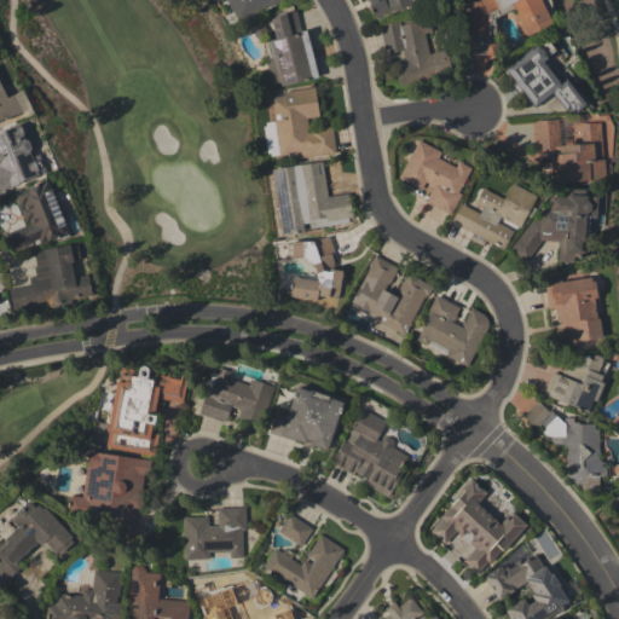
[(281,0),(229,0),(241,22),(281,0)]
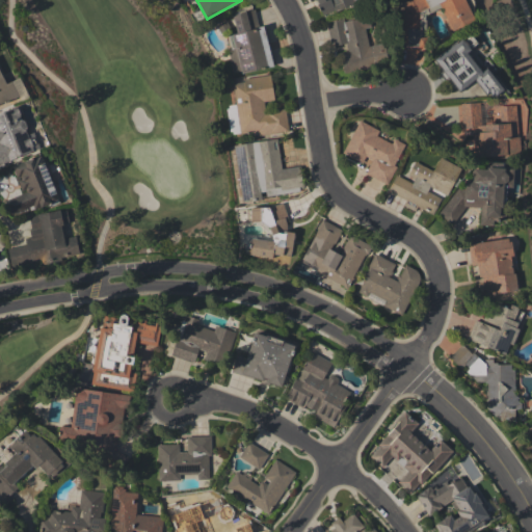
[(313,0),(319,16),(361,0),(313,0)]
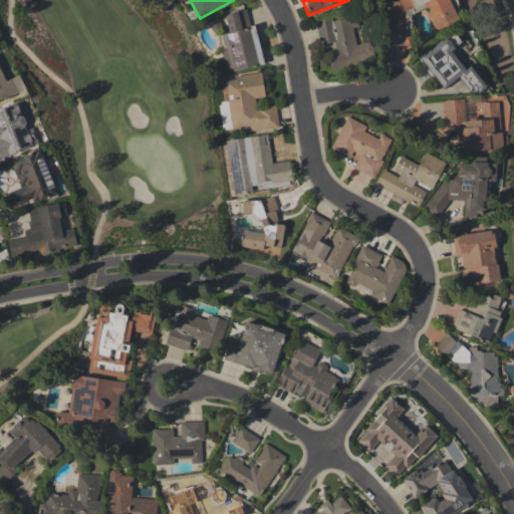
[(457,19),(448,0),(391,0),(388,1),(391,9),(398,6),(402,15),(426,5),(436,28),(457,19)]
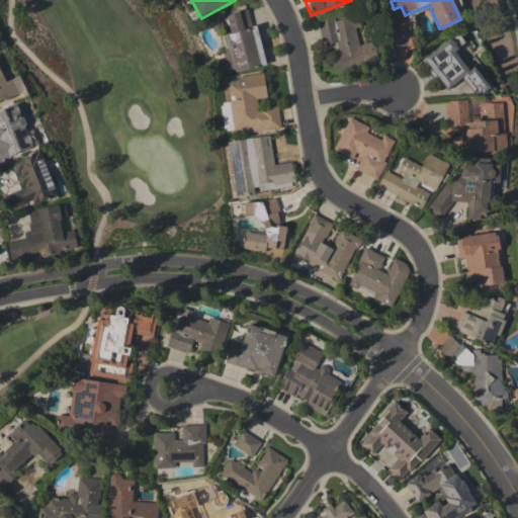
[(265,65),(257,24),(251,25),(248,9),(226,13),(230,32),(222,34),(227,56),(232,55),(235,71),(265,65)]
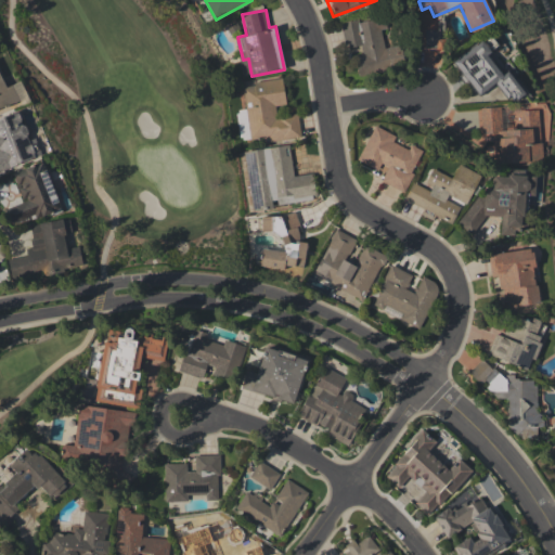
[(358,77),(404,66),(399,44),(385,48),(381,29),(386,28),(384,15),(340,25),(346,48),(360,44),(362,53),(353,55),(358,77)]
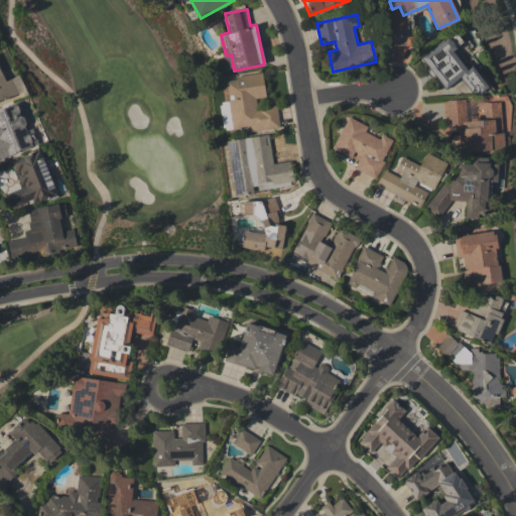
[(473,66),(466,70),(453,50),(456,48),(448,37),(420,56),(432,75),(434,74),(444,89),(462,77),(475,97),(488,88),(473,66)]
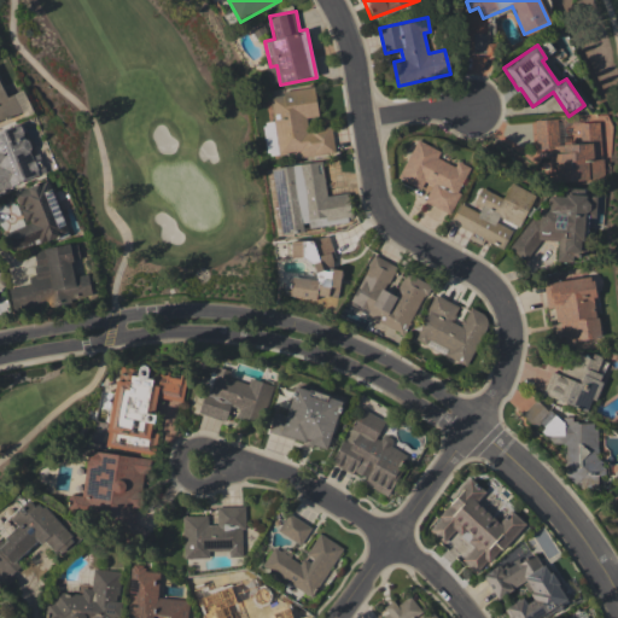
[(0,121),(24,111),(25,115),(33,112),(23,89),(6,97),(0,82),(0,121)]
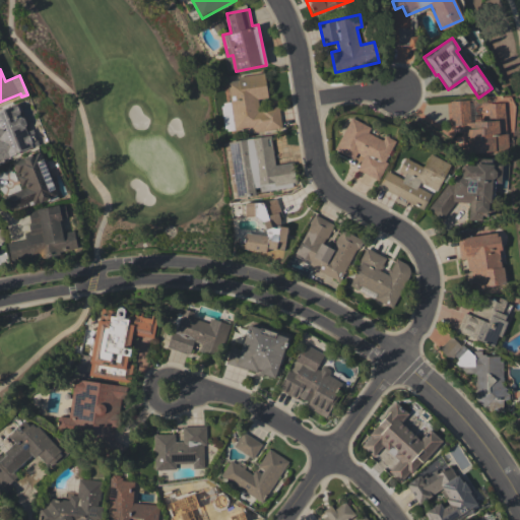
[(279,106),(259,109),(258,99),(267,98),(264,74),(228,78),(234,134),(281,128),(279,106)]
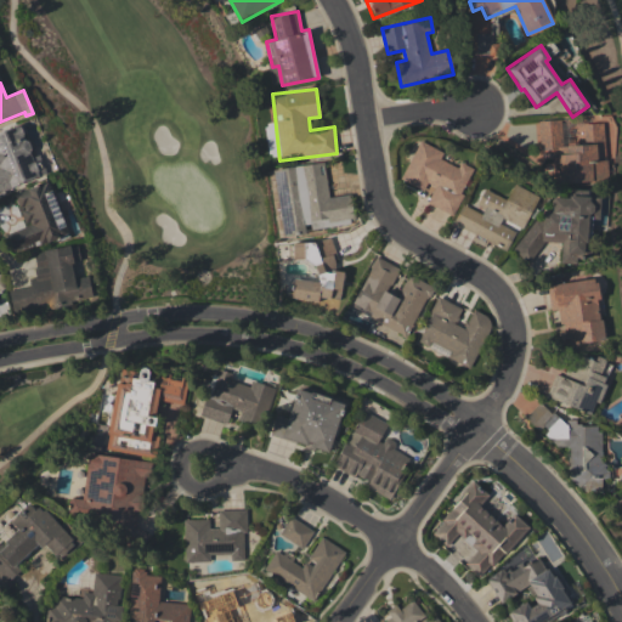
[(603,119),(537,123),(539,162),(553,162),(554,184),(608,180),(603,119)]
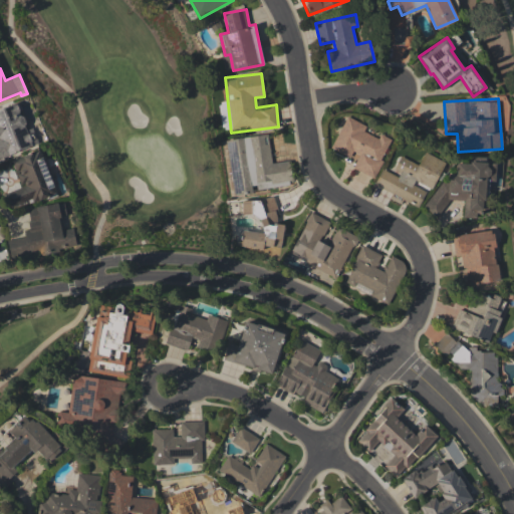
[(218,101),(222,130),(231,129),(227,100),(218,101)]
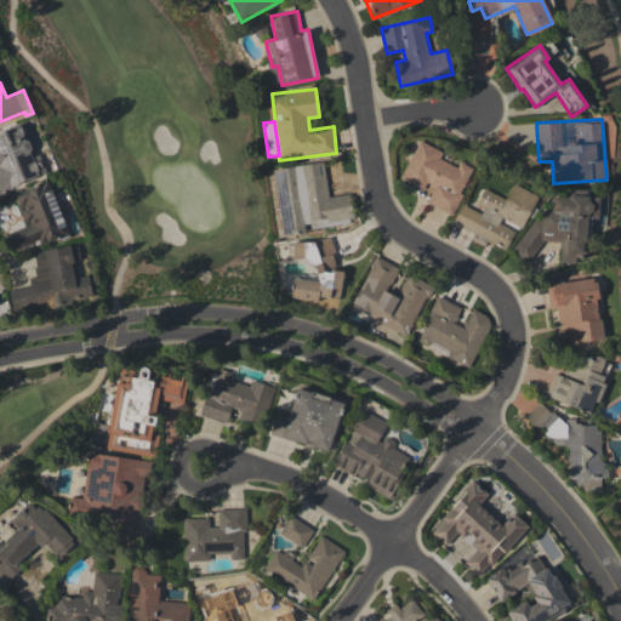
[(0,130),(0,191),(40,177),(21,123),(0,130)]
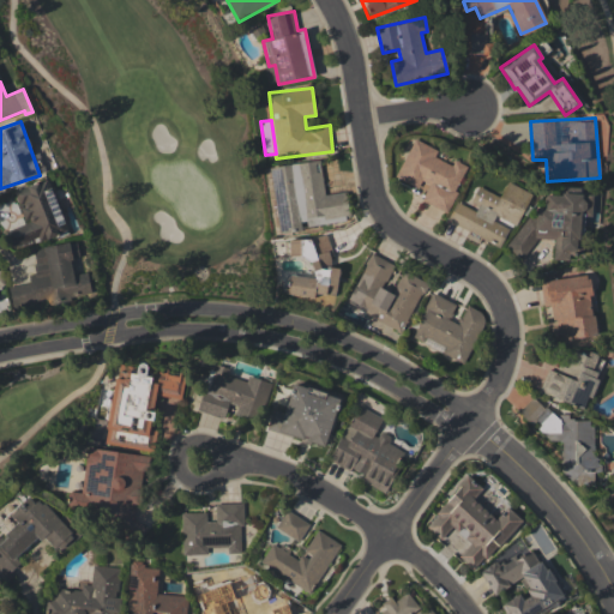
[(467,166),(453,160),(451,164),(434,157),(438,150),(414,139),(396,178),(425,191),(421,200),(446,212),(467,166)]
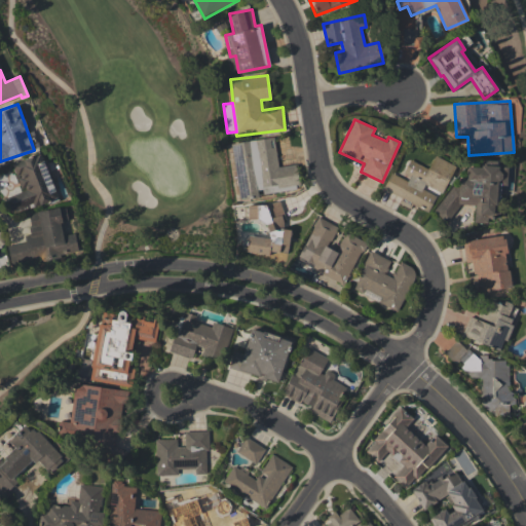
[(296,164),(278,166),(273,137),(239,142),(240,151),(249,150),(252,166),(246,167),(251,196),(260,195),(260,194),(299,188),(296,164)]
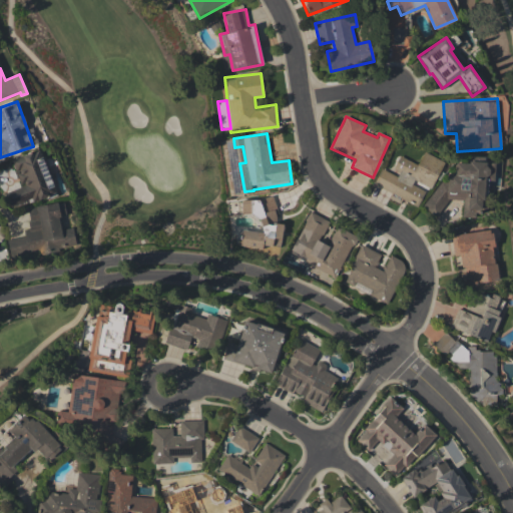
[(12,159),(21,187),(5,192),(10,207),(55,192),(41,149),(12,159)]
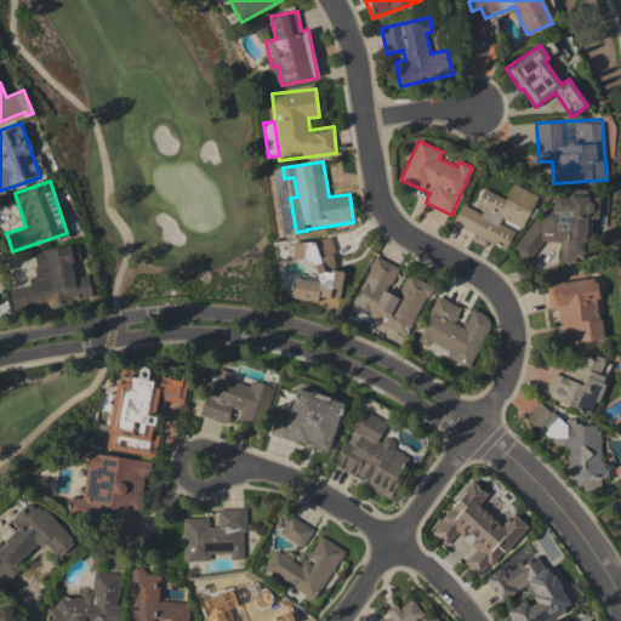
[(483,188),(473,209),(462,203),(451,226),(508,252),(536,194),(512,183),(506,199),(483,188)]
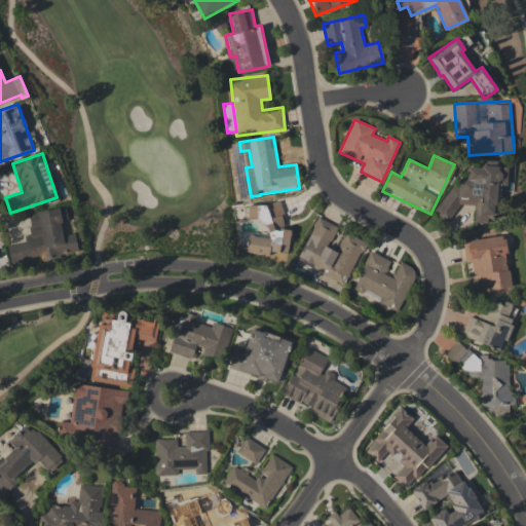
[(508,166),(498,166),(498,160),(483,160),(481,166),(467,166),(466,178),(461,178),(458,187),(448,184),(437,215),(444,218),(454,218),(458,204),(475,204),(475,222),(487,223),(488,214),(494,214),(494,211),(499,194),(499,185),(506,185),(508,166)]
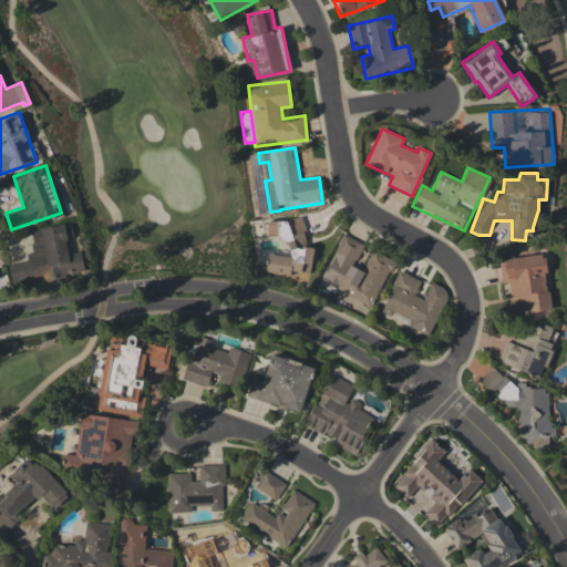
[(265,271),(298,277),(297,285),(307,286),(313,247),(302,245),(306,226),(300,225),(300,223),(269,217),(266,235),(290,239),(288,257),(268,254),(265,271)]
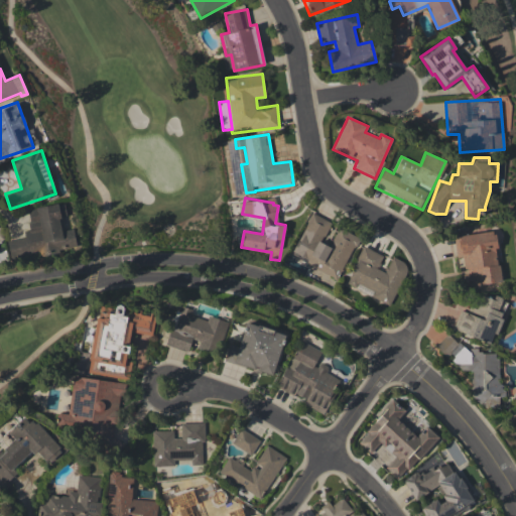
[(27,209),(30,230),(23,231),(24,238),(8,240),(10,257),(76,248),(74,228),(61,230),(59,216),(66,215),(65,203),(27,209)]
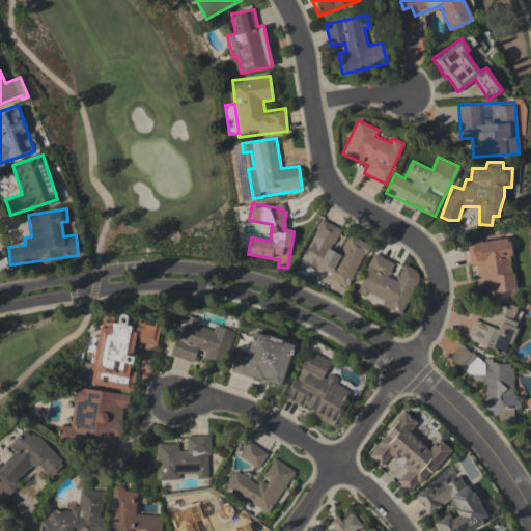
[(299,264),(350,286),(368,243),(347,233),(340,252),(332,249),(341,228),(318,219),(299,264)]
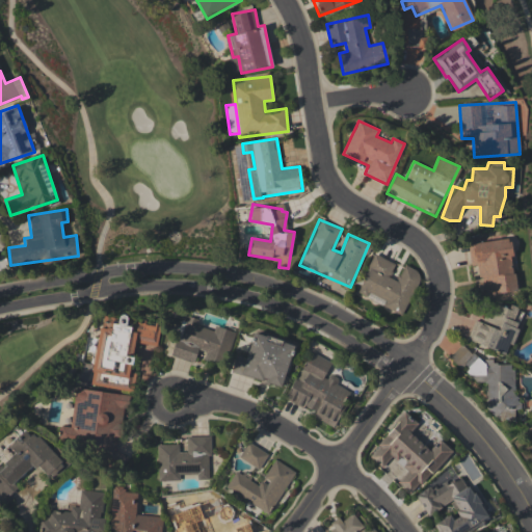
[(468,243),(470,265),(476,265),(480,295),(516,291),(510,238),(468,243)]
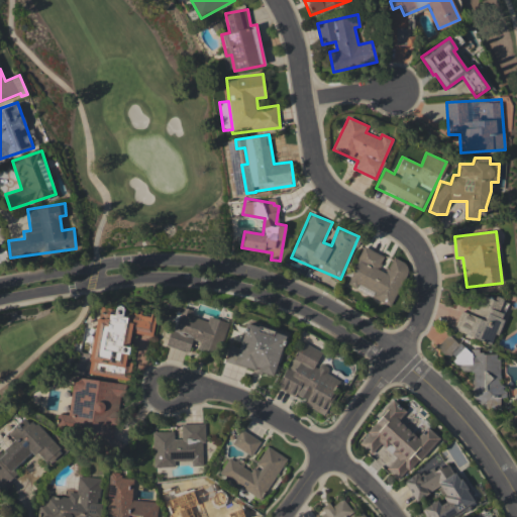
[(390,307),(410,265),(393,256),(385,273),(378,269),(384,255),(364,246),(347,282),(373,294),(371,298),(390,307)]
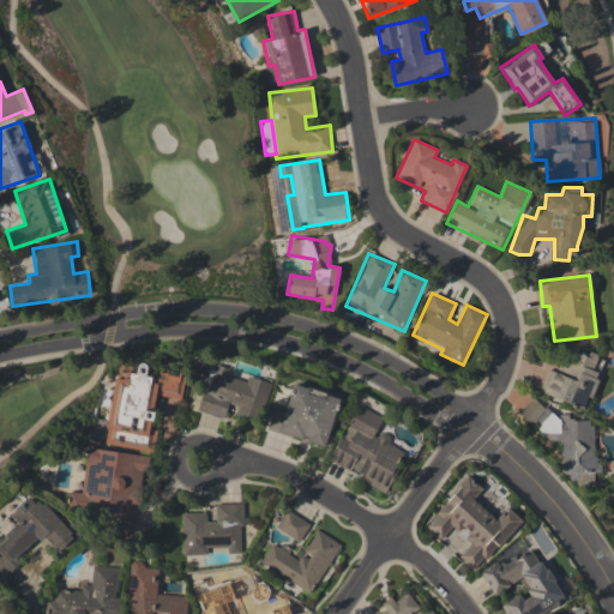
[(540,391),(584,409),(605,361),(567,345),(557,373),(549,369),(540,391)]
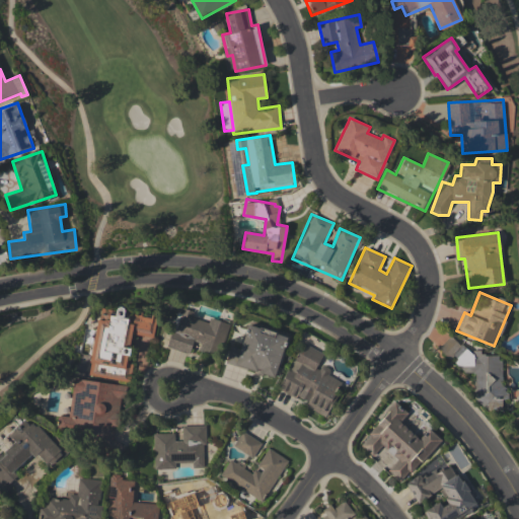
[(88,375),(130,381),(132,363),(128,363),(131,335),(153,337),(155,318),(124,314),(125,307),(116,306),(116,309),(98,307),(88,375)]
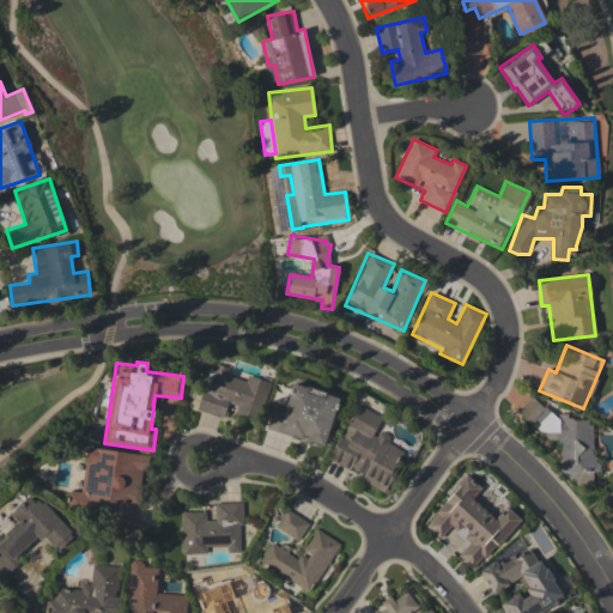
[(269,381),(248,375),(247,381),(226,375),(229,368),(216,363),(206,393),(202,392),(196,410),(224,418),(228,402),(237,406),(235,412),(258,419),(269,381)]
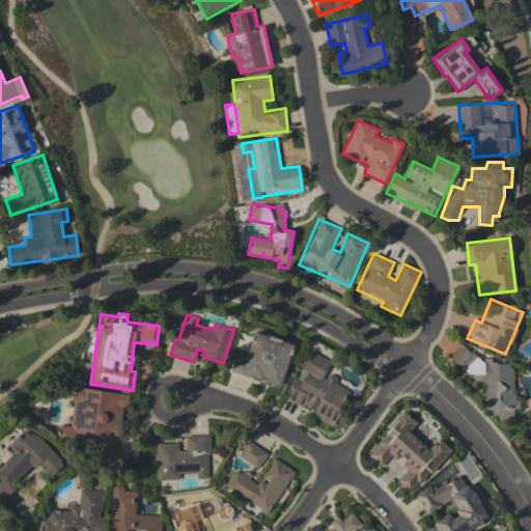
[(231,372),(281,386),(294,343),(252,332),(245,356),(235,354),(231,372)]
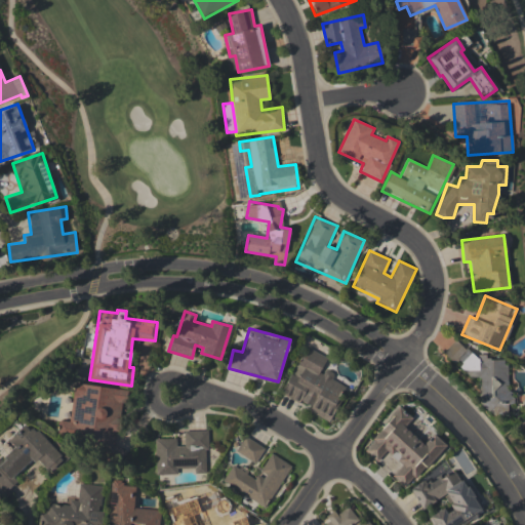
[(478,403),(489,410),(505,411),(514,399),(514,394),(507,389),(508,365),(499,359),(490,358),(485,355),(475,355),(453,339),(443,354),(457,364),(455,364),(472,376),(477,377),(479,378),(478,403)]
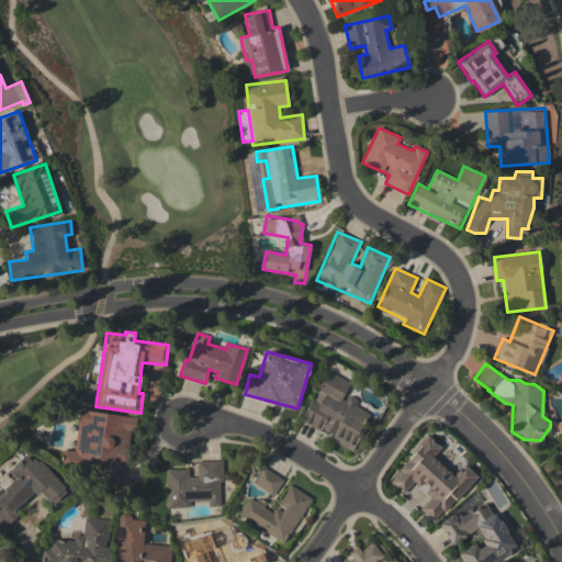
[(350,382),(326,371),(302,420),(332,435),(329,440),(351,450),(370,409),(343,397),(350,382)]
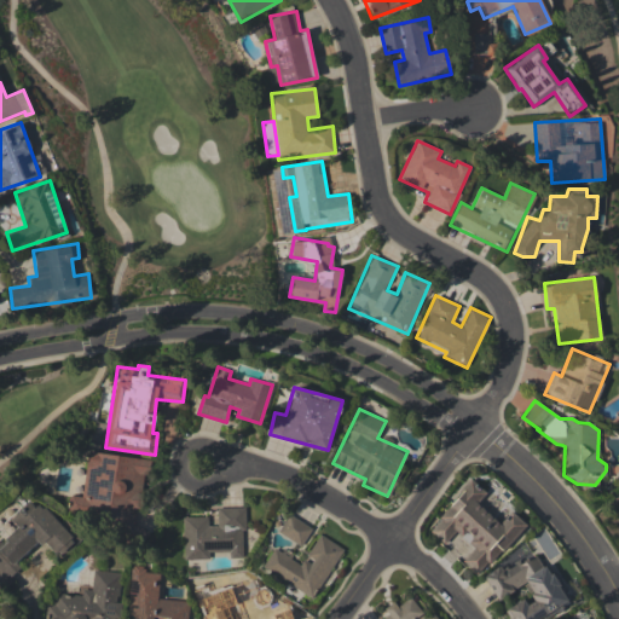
[(151,458),(87,451),(82,497),(70,495),(68,514),(139,522),(145,474),(150,475),(151,458)]
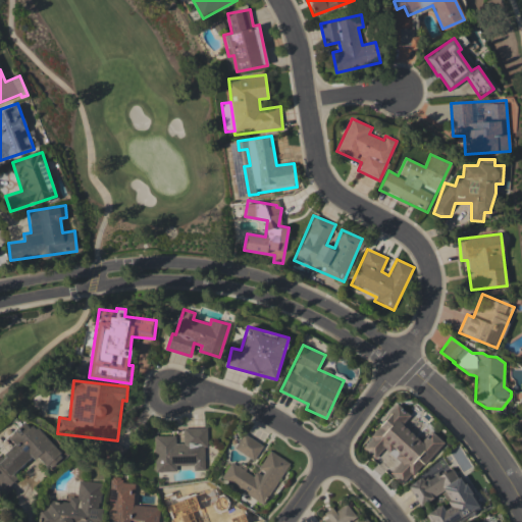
[(442,441),(430,431),(422,441),(402,424),(410,415),(397,404),(360,447),(406,485),(442,441)]
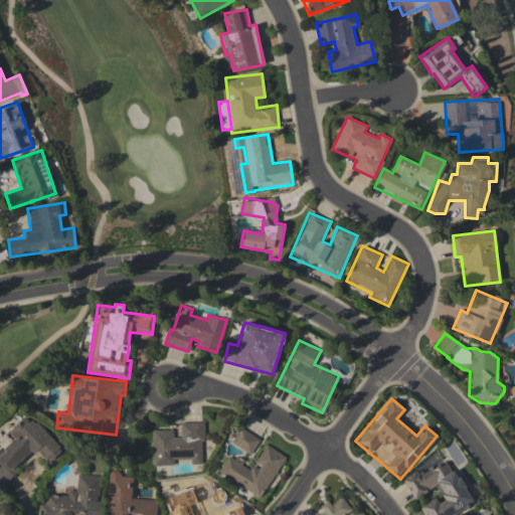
[(63,449),(34,418),(30,422),(24,416),(8,432),(14,438),(0,451),(0,486),(2,488),(18,473),(13,468),(34,449),(48,463),(63,449)]
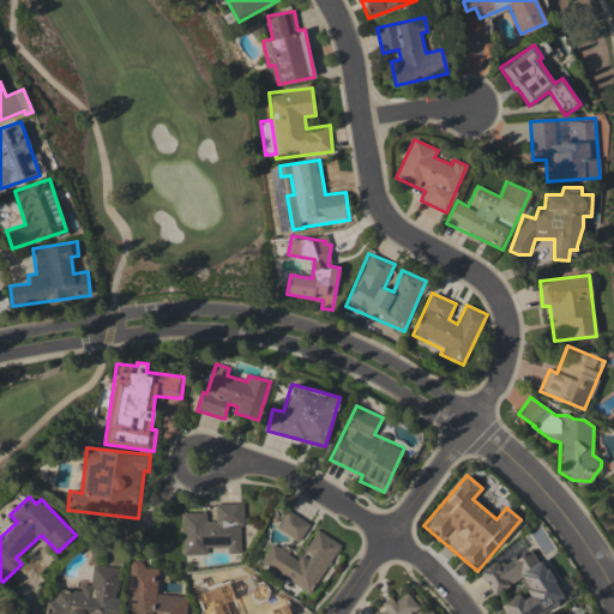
[(181,512),(182,554),(208,554),(208,549),(242,549),(241,503),(215,504),(215,521),(206,521),(206,512),(181,512)]
